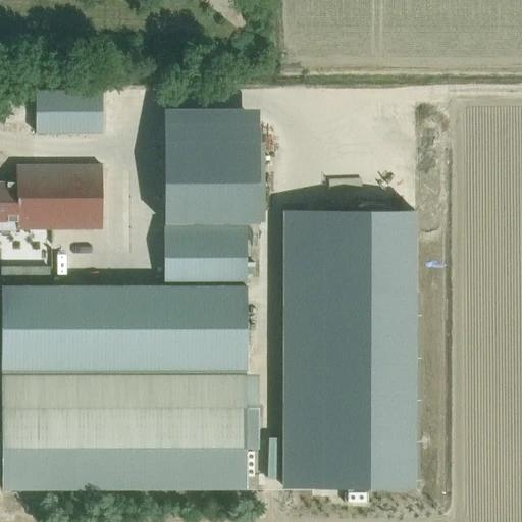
[(35,135),(101,134),(100,92),(35,93),(35,135)]
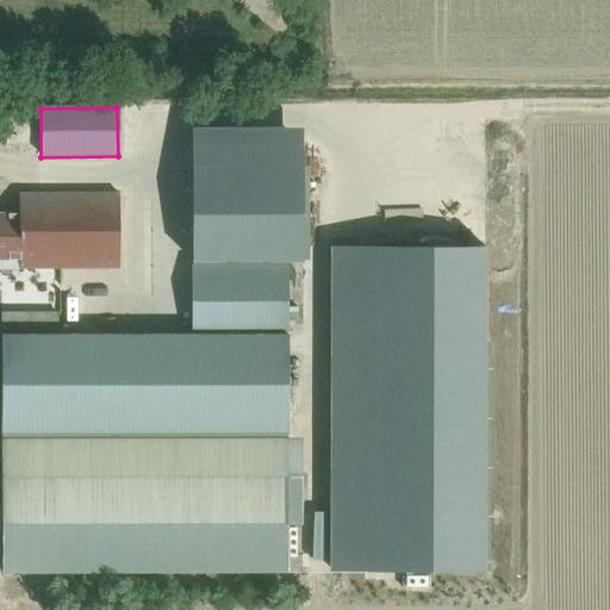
[(302,261),(302,167),(190,167),(191,261),(302,261)]
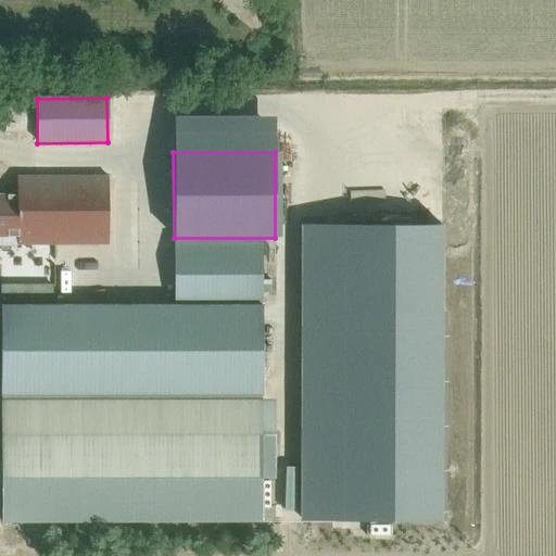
[(16,244),(108,243),(108,178),(16,179),(16,196),(0,196),(0,237),(16,237),(16,244)]
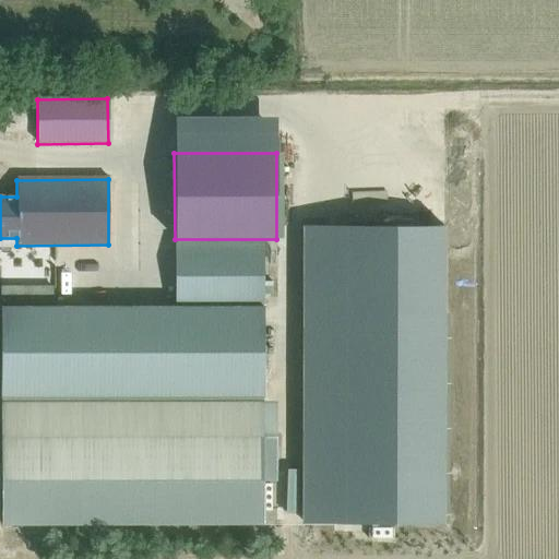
[(442,523),(443,225),(346,225),(345,523),(442,523)]
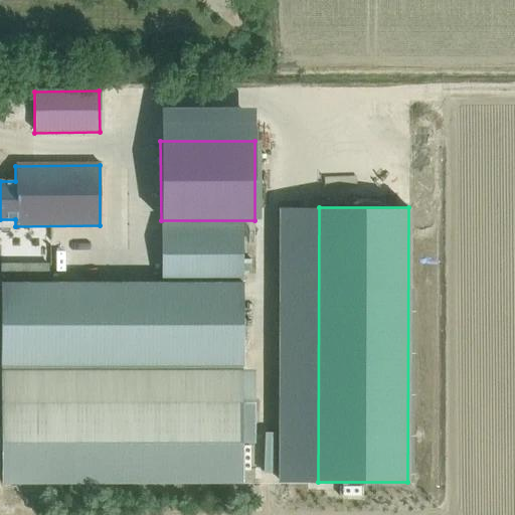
[(161,284),(0,283),(0,365),(242,365),(241,223),(161,224),(161,284)]
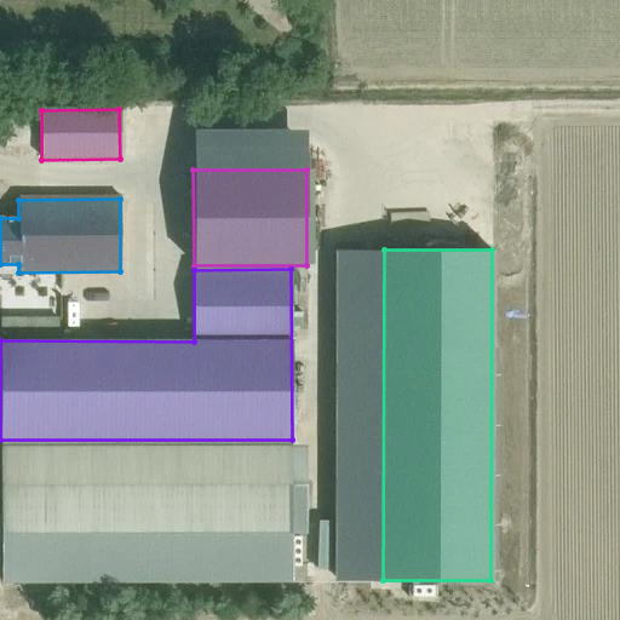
[(0,484),(0,581),(291,581),(291,534),(305,534),(305,484),(0,484)]
